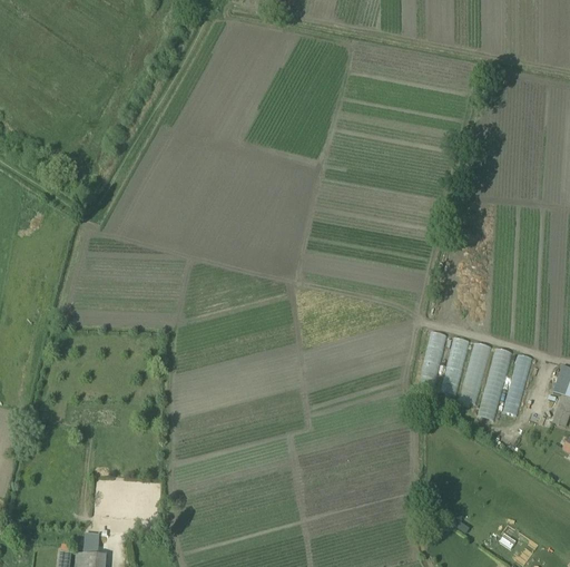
[(430,330),(419,383),(435,388),(446,333),(430,330)]
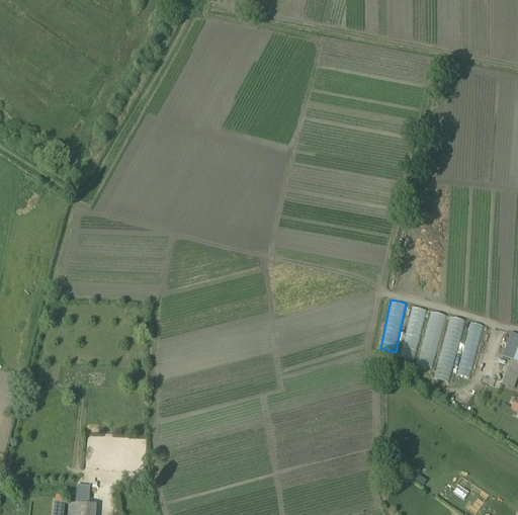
[(411,305),(402,354),(416,357),(426,308),(411,305)]
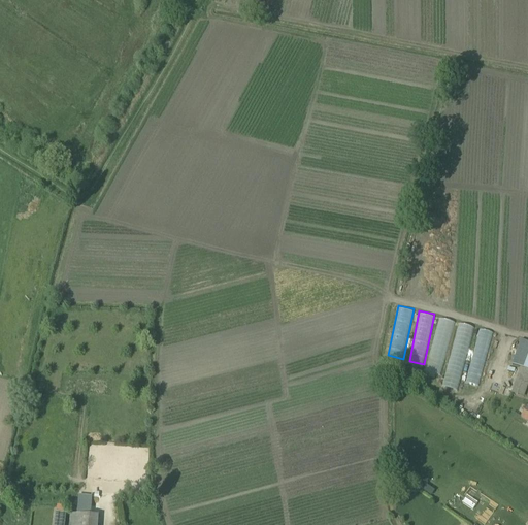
[(438,316),(426,369),(442,373),(455,320),(438,316)]
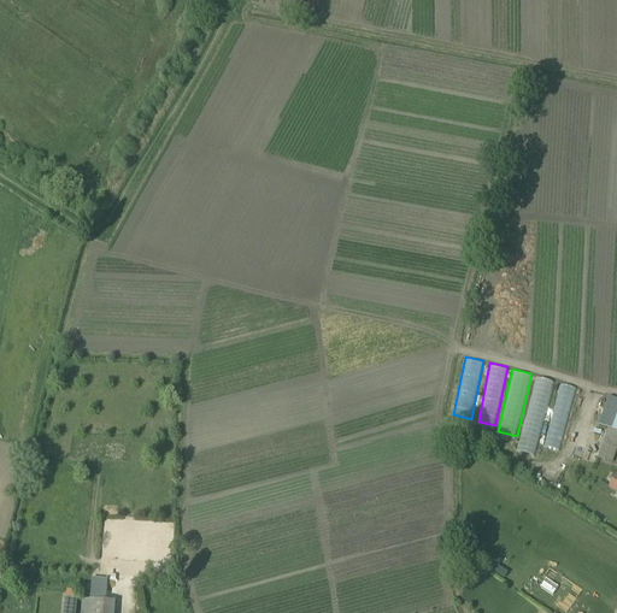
[(535,375),(518,449),(538,454),(553,379),(535,375)]
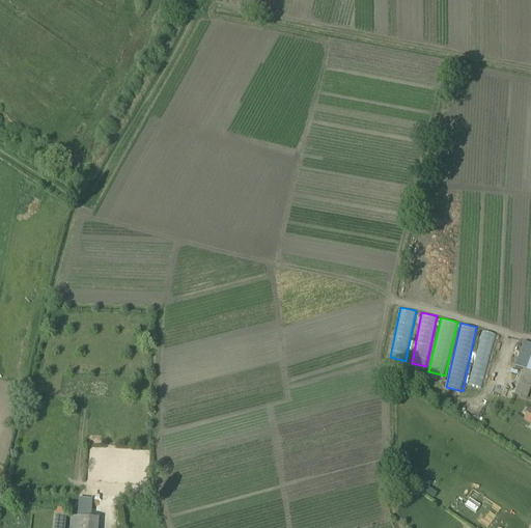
[(482,386),(496,331),(482,328),(469,383),(482,386)]
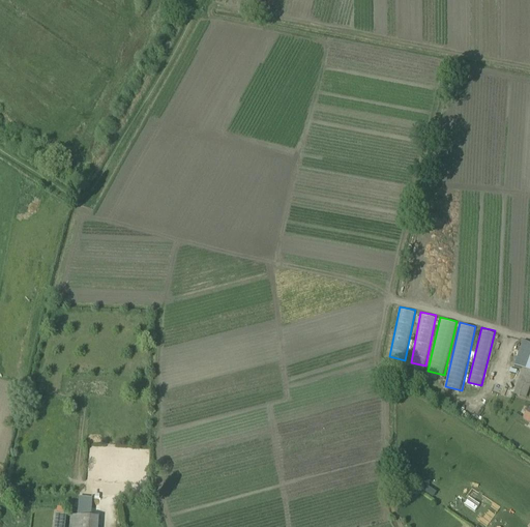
[(529,341),(520,339),(513,362),(521,364),(512,392),(525,396),(529,377),(529,341)]
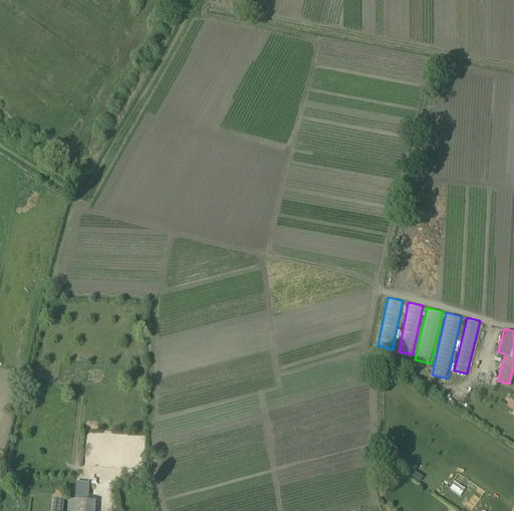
[(487,374),(485,380),(495,385),(497,378),(487,374)]
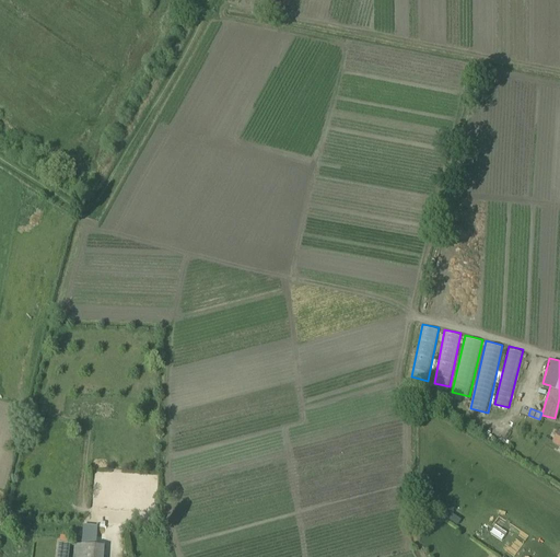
[(59,541),(57,556),(68,556),(70,542),(59,541)]
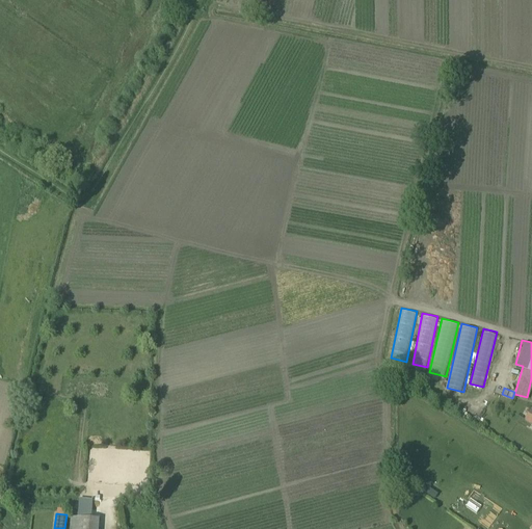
[(97,528),(98,517),(71,514),(69,528),(97,528)]
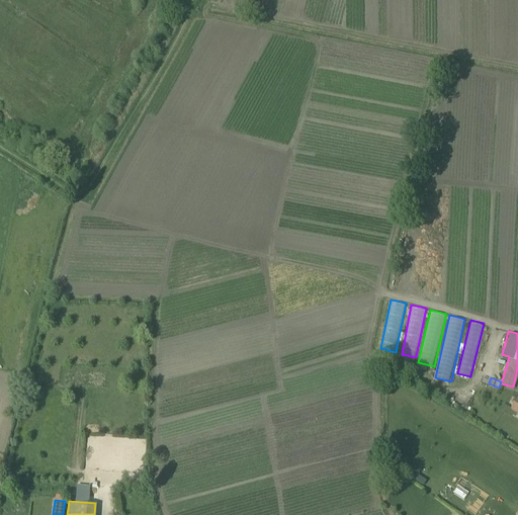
All buildings are outlined.
